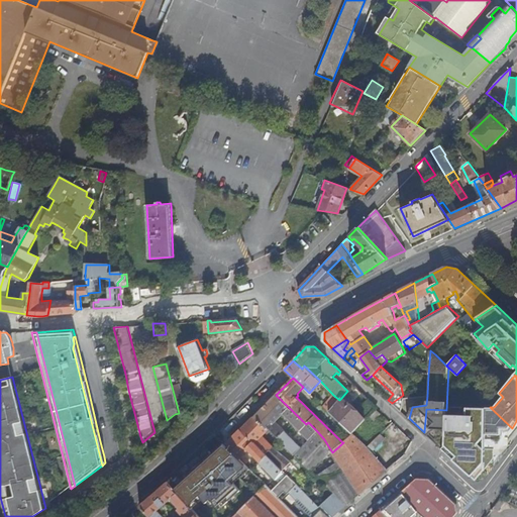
[(400,407),(398,409),(409,418),(412,407),(426,405),(427,396),(408,397),(407,391),(405,391),(404,386),(401,387),(403,395),(404,403),(407,406),(404,410),(400,407)]
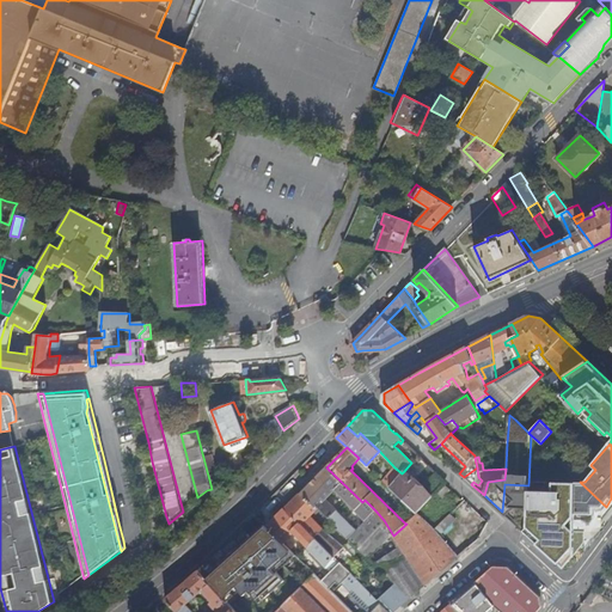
[(326,467),(301,494),(318,509),(319,507),(340,527),(338,528),(349,538),(375,510),(365,500),(362,502),(326,467)]
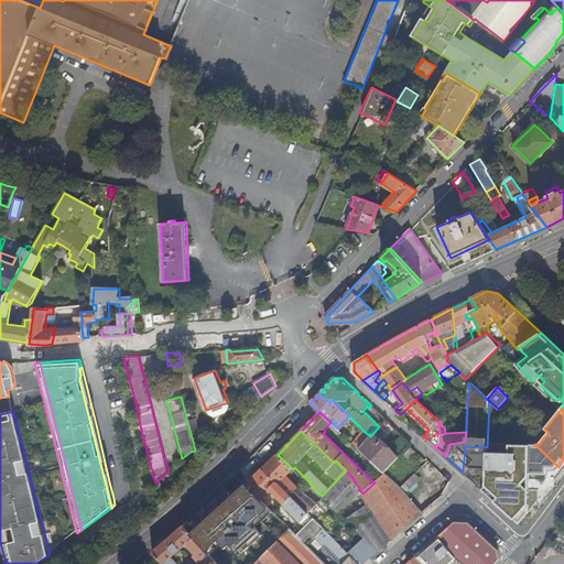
[(364,431),(353,443),(358,448),(370,436),(364,431)]
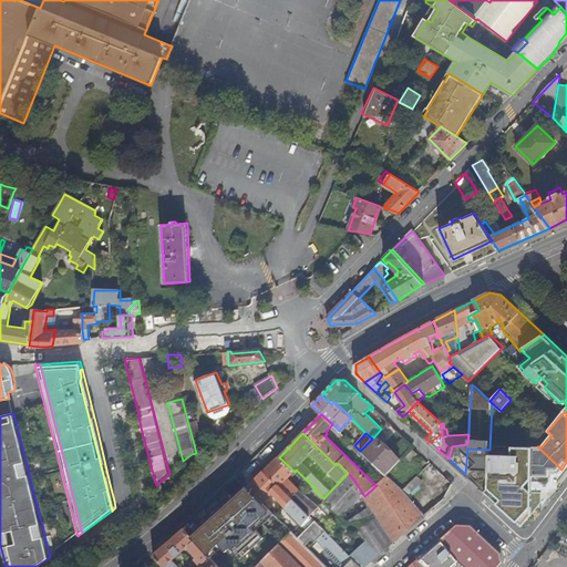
[(393,454),(374,436),(372,439),(360,451),(362,453),(385,475),(413,447),(412,445),(404,439),(393,451),(394,453),(393,454)]
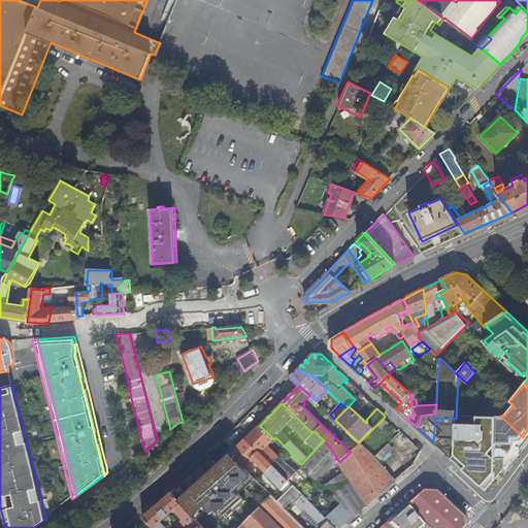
[(476,424),(456,424),(456,438),(455,454),(452,458),(486,491),(495,481),(495,459),(490,454),(496,442),(496,417),(476,416),(476,424)]
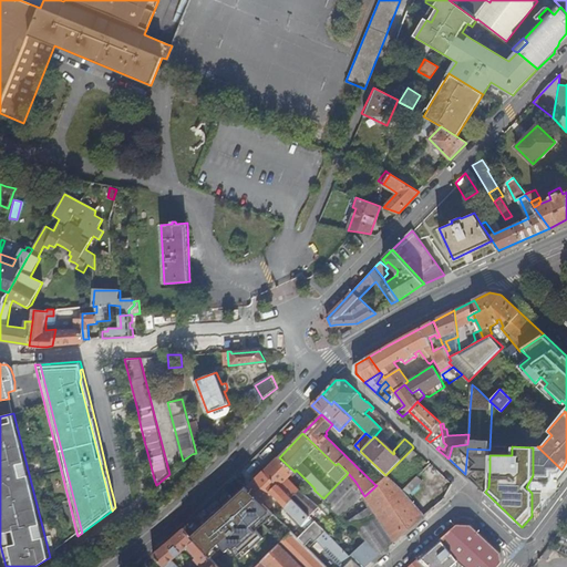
[(556,475),(562,470),(537,446),(533,447),(533,475),(556,475)]
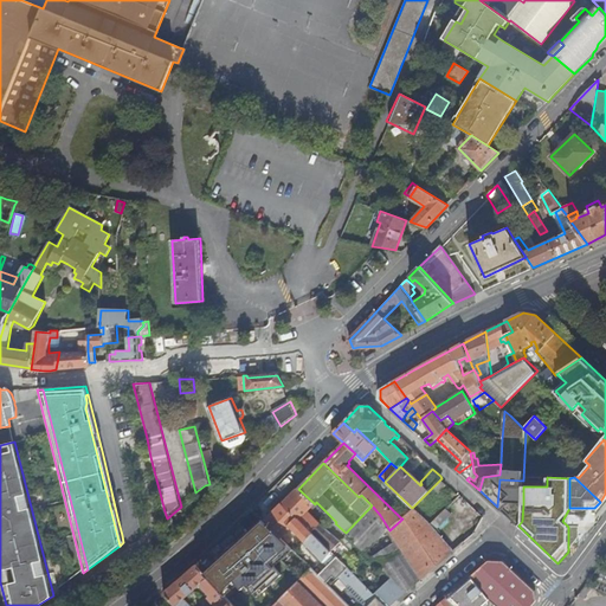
[(523,487),(523,481),(500,479),(497,507),(505,515),(505,502),(509,502),(509,505),(519,509),(523,503),(523,487)]
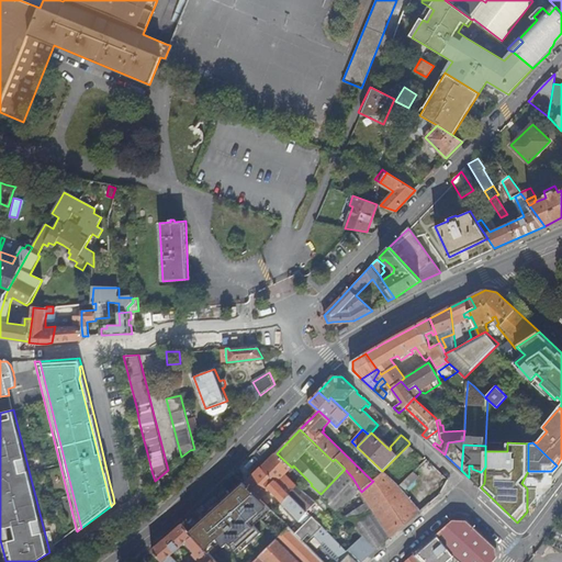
[(355,453),(378,475),(382,471),(359,449),(355,453)]
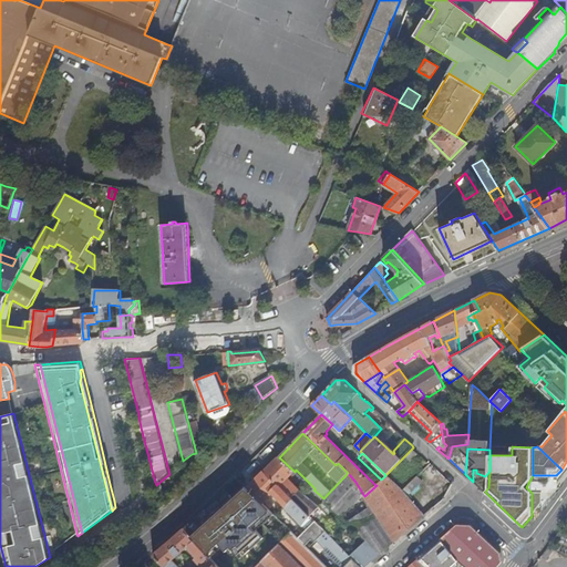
[(279,457),(265,472),(310,516),(319,507),(300,491),(288,478),(295,472),(279,457)]
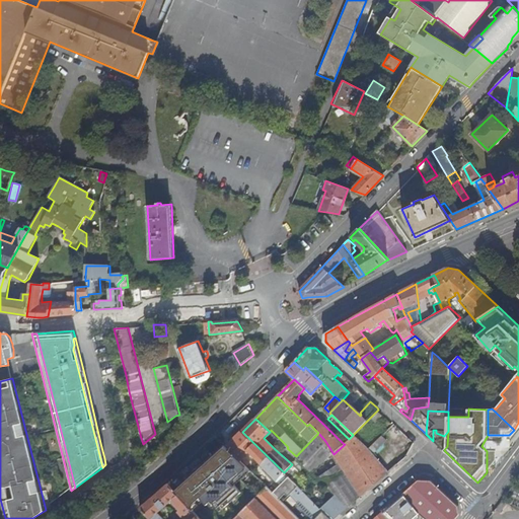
[(380,434),(373,428),(365,437),(372,443),(380,434)]
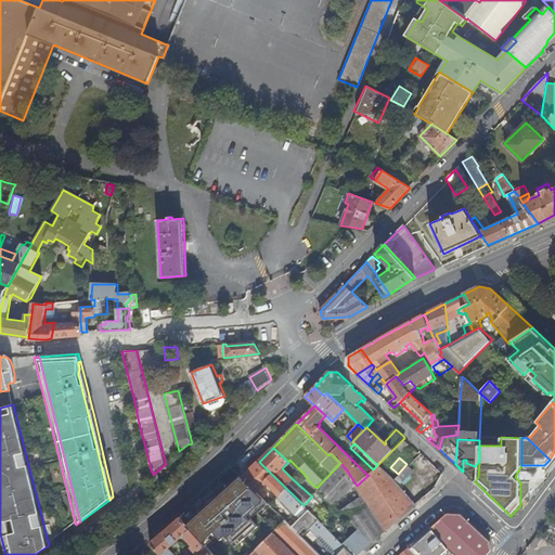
[(301,508),(304,505),(259,462),(243,478),(252,487),(257,492),(267,482),(280,497),(280,498),(296,514),(301,508)]
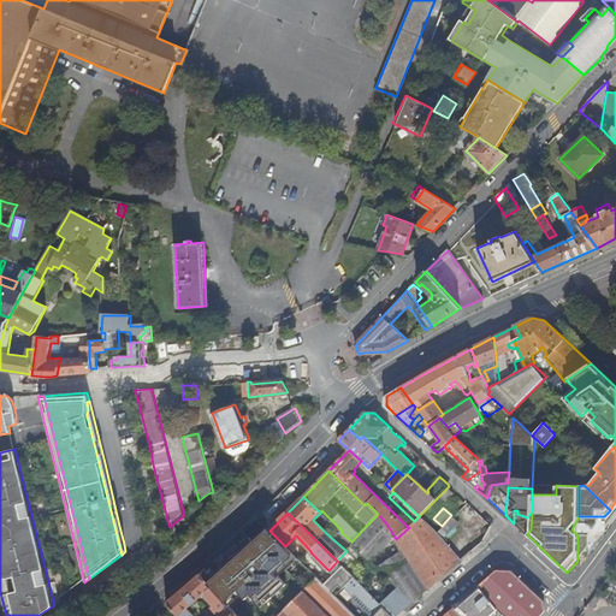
[(414,602),(430,588),(398,543),(396,539),(386,523),(378,514),(351,542),(354,545),(360,550),(400,588),(414,602)]
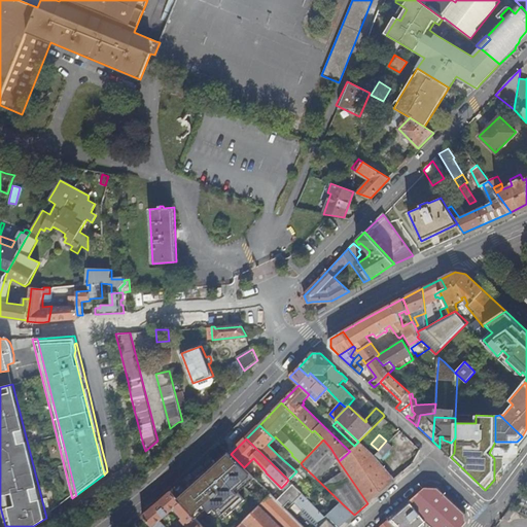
[(394,446),(389,442),(376,455),(375,456),(358,442),(354,446),(349,451),(350,451),(353,454),(365,466),(387,486),(396,479),(380,460),(394,446)]
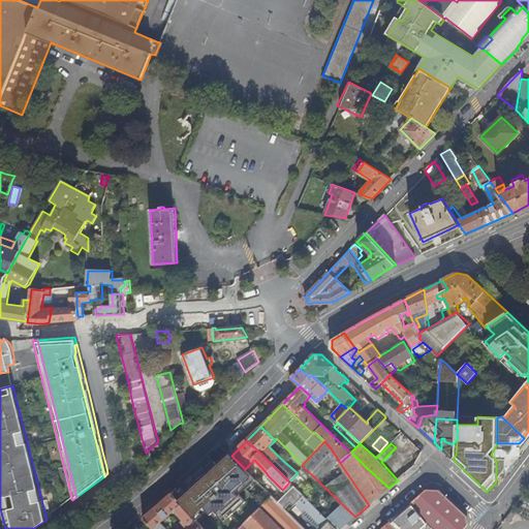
[(351,453),(340,463),(342,466),(354,456),(351,453)]
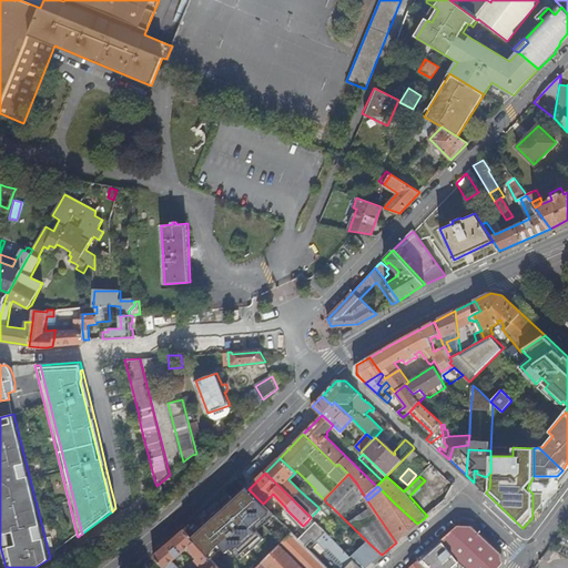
[(262,521),(272,513),(263,504),(257,498),(249,489),(246,487),(233,499),(231,497),(221,506),(210,516),(205,511),(204,513),(188,527),(184,530),(210,557),(222,546),(224,548),(229,553),(230,553),(233,549),(237,555),(243,560),(253,550),(250,548),(256,541),(260,545),(265,539),(255,528),(262,521)]
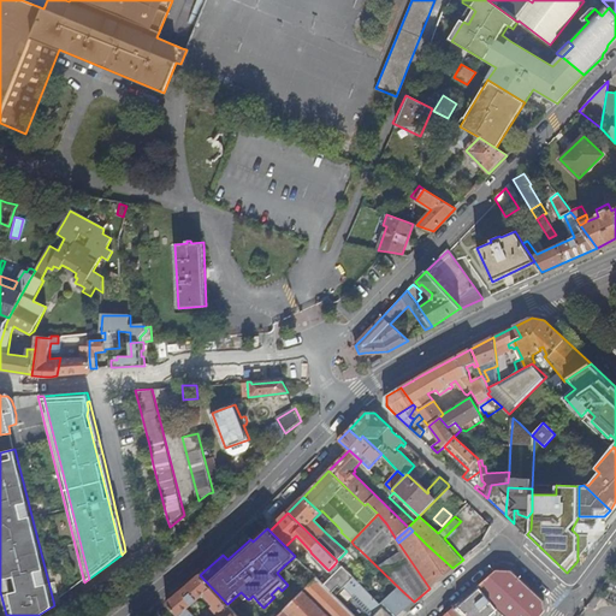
[(398,543),(430,588),(452,568),(427,545),(413,531),(398,543)]
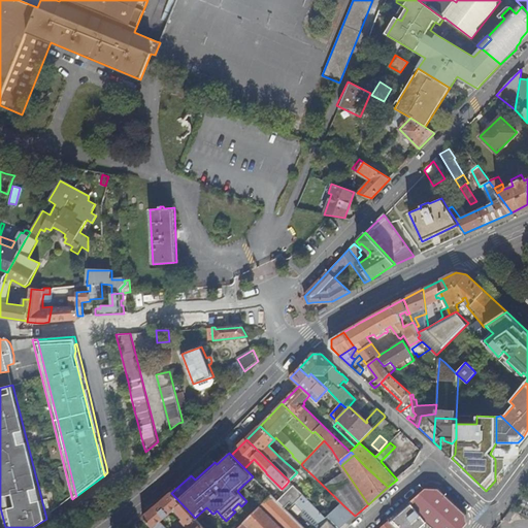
[(297,472),(289,481),(294,486),(297,483),(308,471),(303,467),(297,472)]
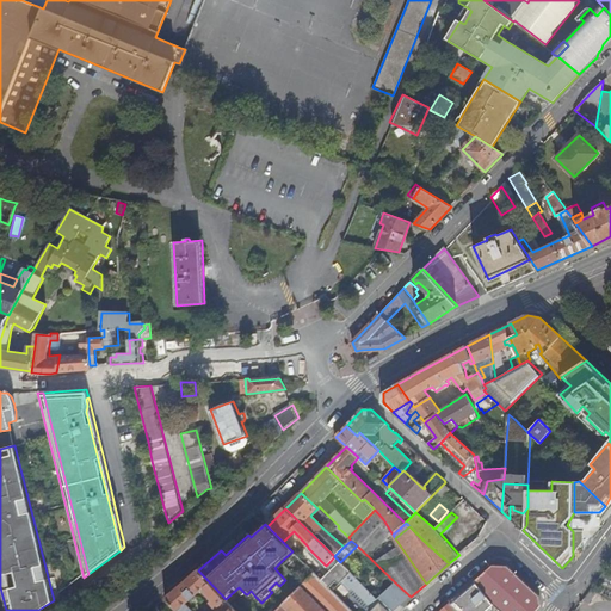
[(341,562),(322,580),(333,591),(344,579),(374,609),(371,610),(389,610),(381,602),(378,599),(343,565),(341,562)]
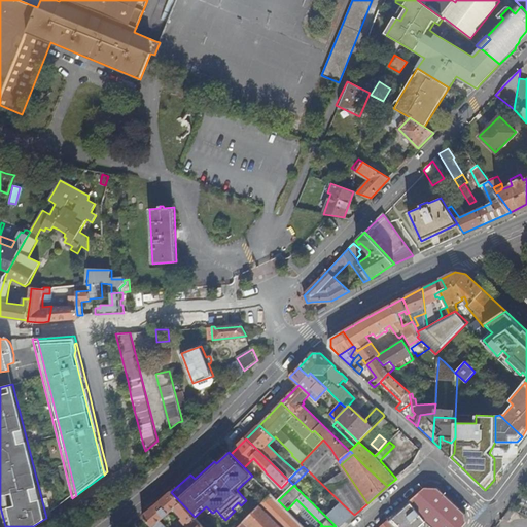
[(410,501),(411,503),(424,520),(425,520),(426,522),(432,526),(462,526),(467,522),(466,514),(437,488),(425,488),(410,501)]
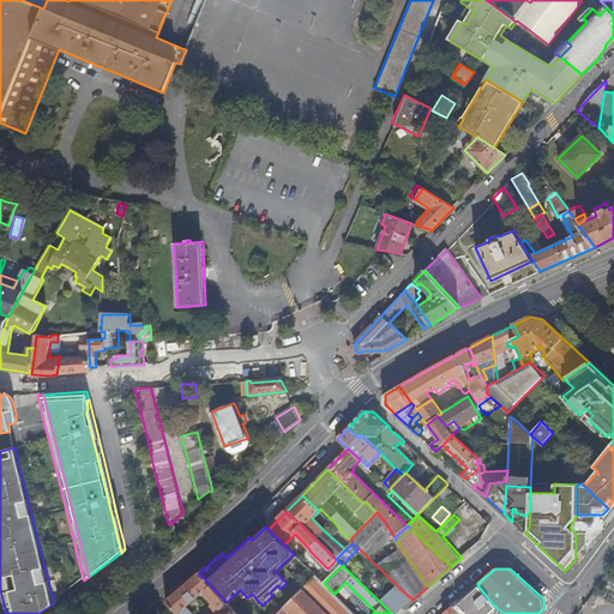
[(238,613),(227,602),(199,573),(167,602),(178,613),(193,613),(186,607),(203,593),(214,603),(211,606),(218,613),(238,613)]
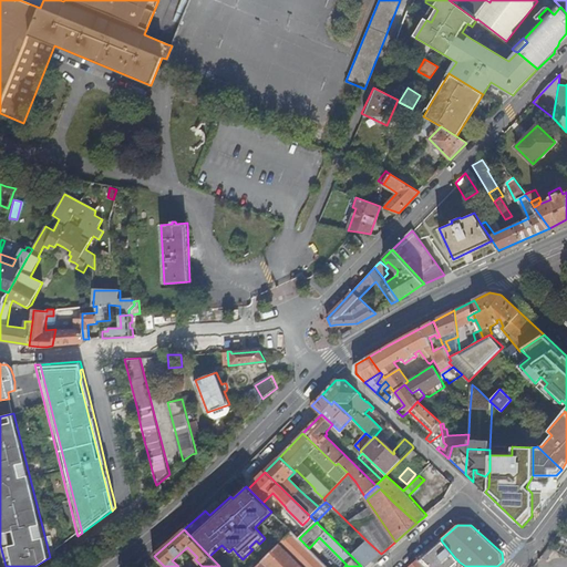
[(328,566),(309,548),(299,539),(299,538),(292,532),(275,548),(256,566),(328,566)]
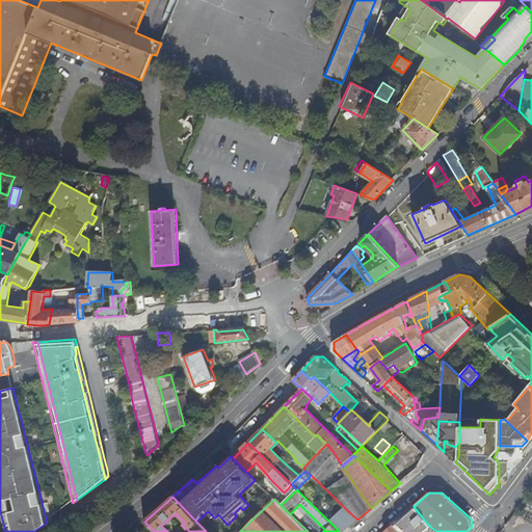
[(240,507),(234,513),(237,515),(243,510),(240,507)]
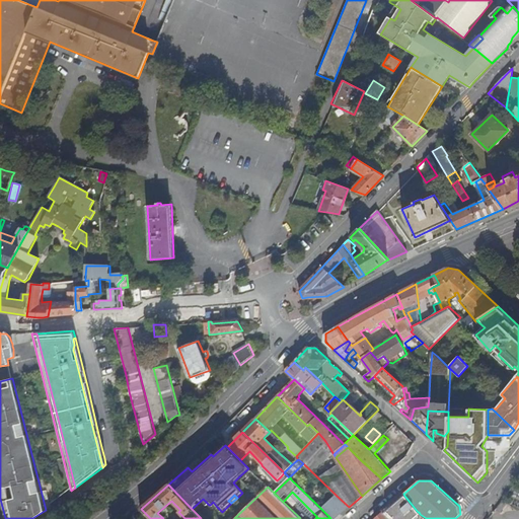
[(337,496),(321,509),(323,511),(330,518),(335,518),(349,507),(337,496)]
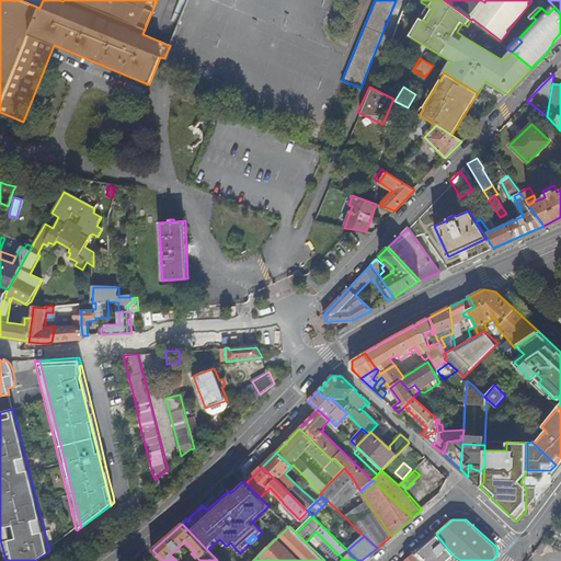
[(437,536),(419,552),(426,560),(447,560),(454,556),(453,553),(451,553),(437,536)]
